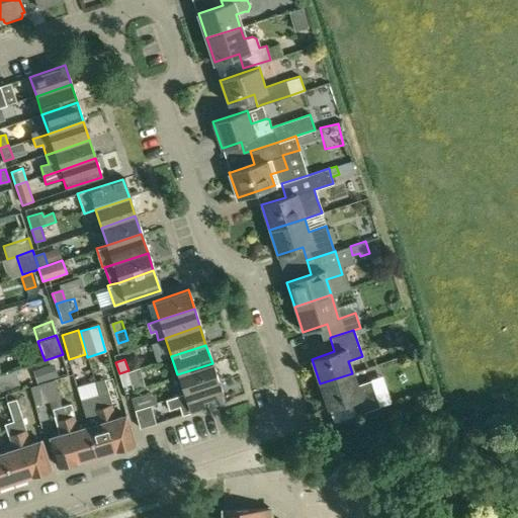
[(177,374),(183,393),(218,381),(212,363),(177,374)]
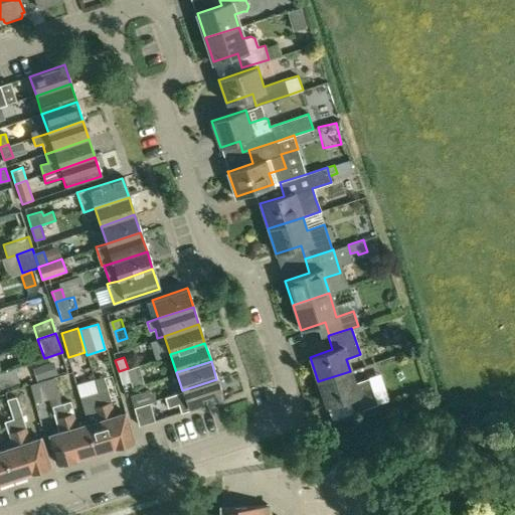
[(0,382),(25,374),(21,365),(1,371),(0,371),(0,382)]
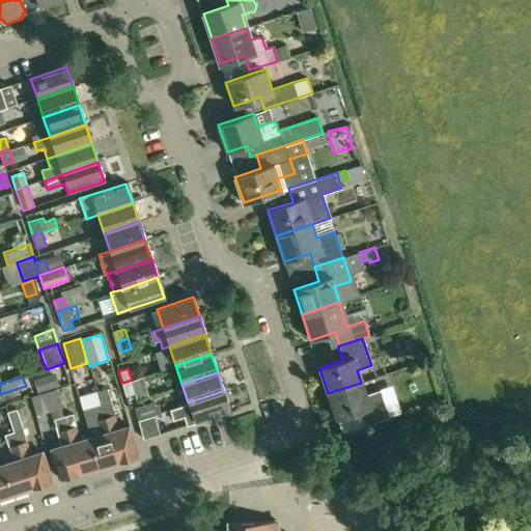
[(127,395),(136,392),(132,380),(122,383),(127,395)]
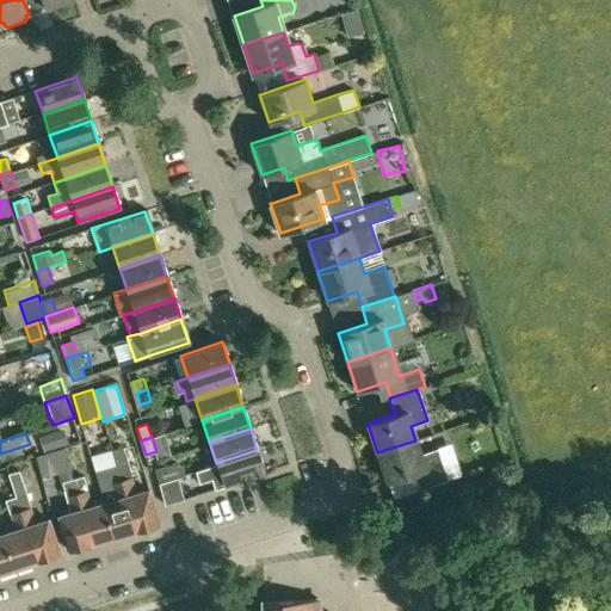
[(413,474),(419,489),(446,480),(462,475),(460,469),(445,474),(437,448),(420,454),(415,440),(377,452),(387,482),(413,474)]
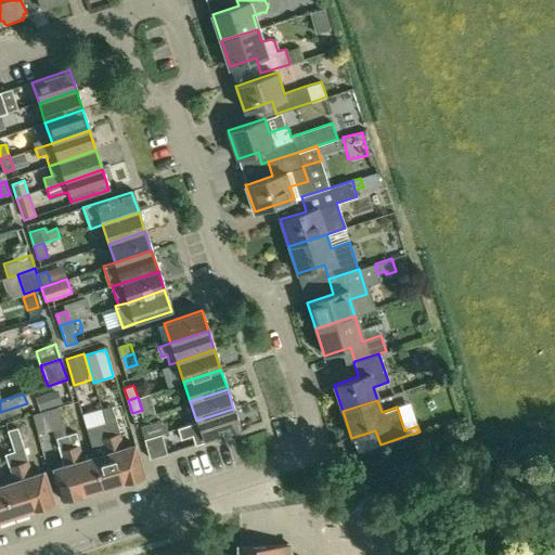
[(124,448),(119,433),(111,405),(103,408),(107,424),(124,481),(143,475),(134,444),(124,448)]
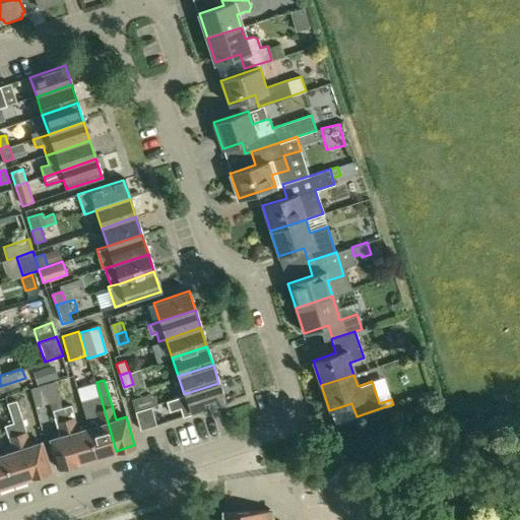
[(60,437),(50,440),(58,468),(77,463),(64,419),(61,407),(62,407),(54,383),(29,390),(35,403),(36,407),(50,403),(52,410),(60,437)]
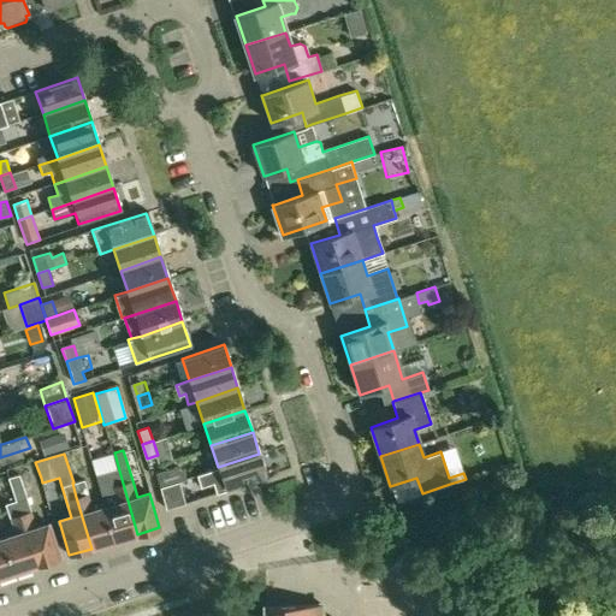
[(212,483),(215,492),(266,475),(259,454),(218,467),(195,475),(199,486),(212,483)]
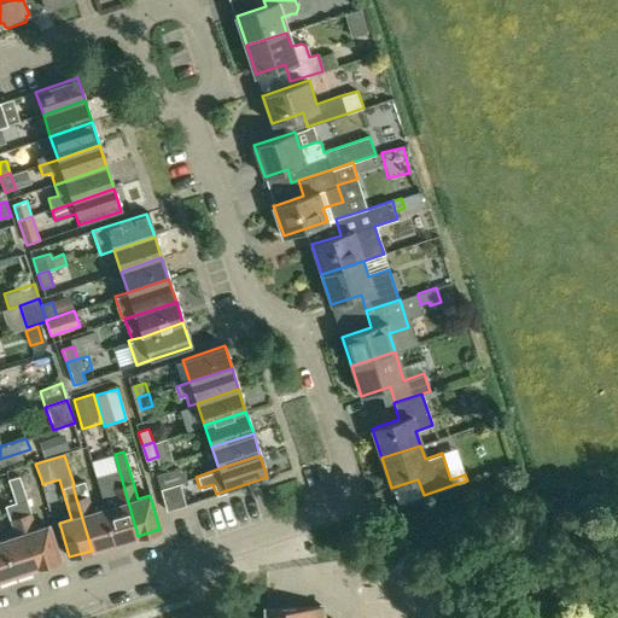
[(167,471),(156,474),(161,489),(172,485),(167,471)]
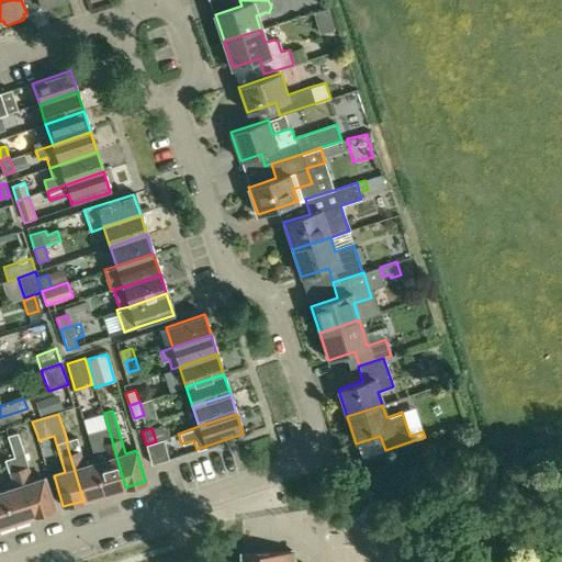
[(94,462),(104,494),(125,487),(109,429),(86,436),(94,462)]
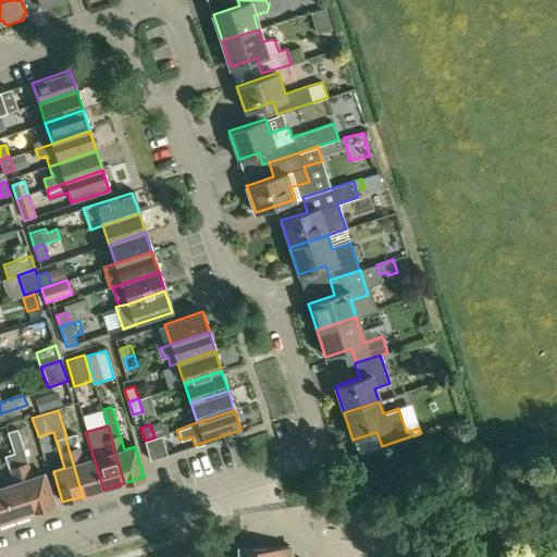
[(34,511),(53,505),(44,474),(33,478),(17,429),(8,432),(15,453),(34,511)]
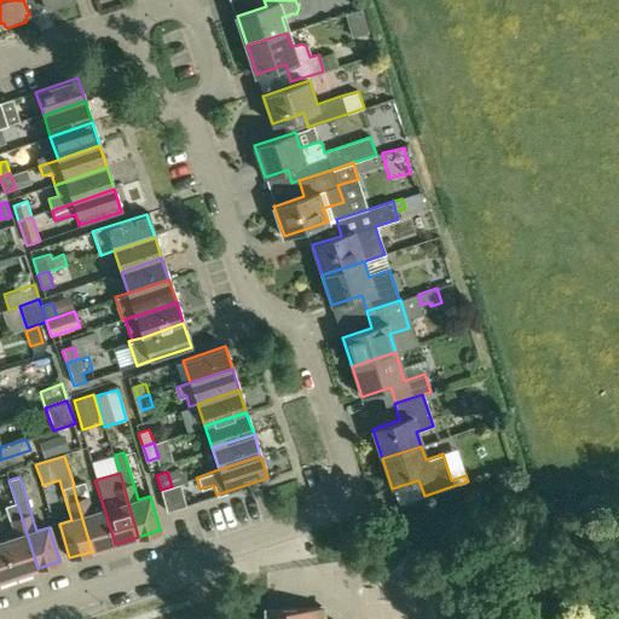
[(74,485),(73,485),(76,499),(92,551),(115,544),(104,509),(93,513),(84,482),(74,485)]
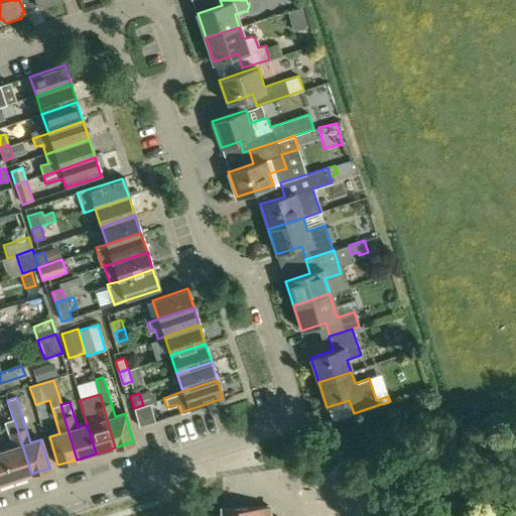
[(150,403),(143,405),(134,408),(139,425),(156,420),(150,403)]
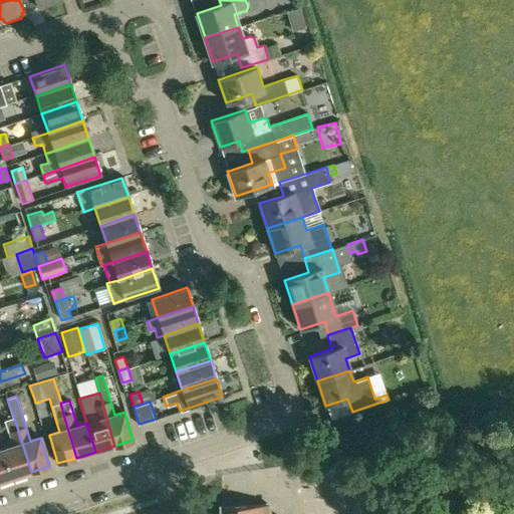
[(12,447),(3,450),(12,478),(31,472),(14,418),(4,421),(12,447)]
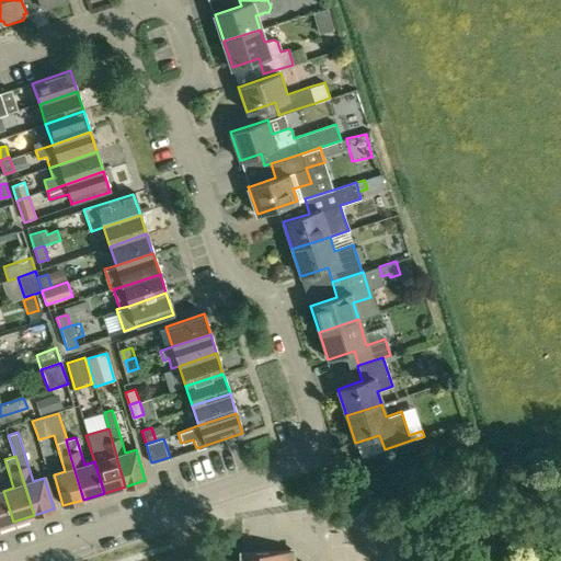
[(0,526),(13,522),(3,491),(0,492),(0,526)]
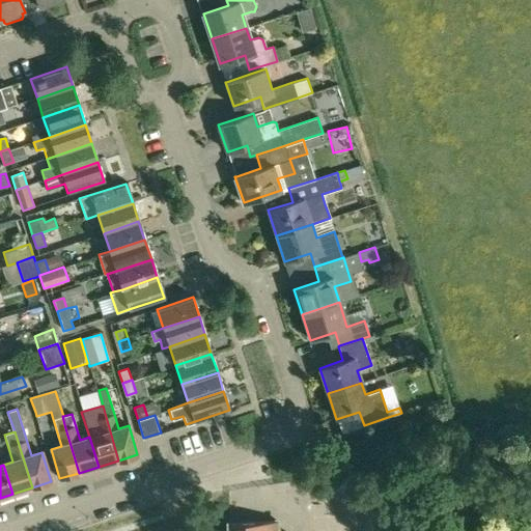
[(276,530),(276,521),(228,524),(228,530),(276,530)]
